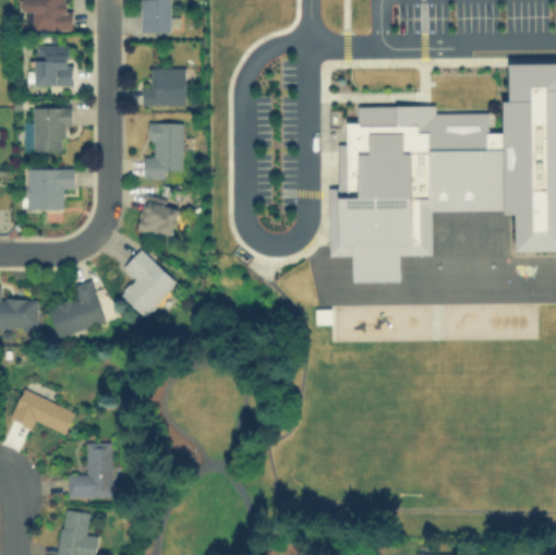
[(74,32),(74,9),(67,9),(67,0),(24,0),(24,32),(74,32)]
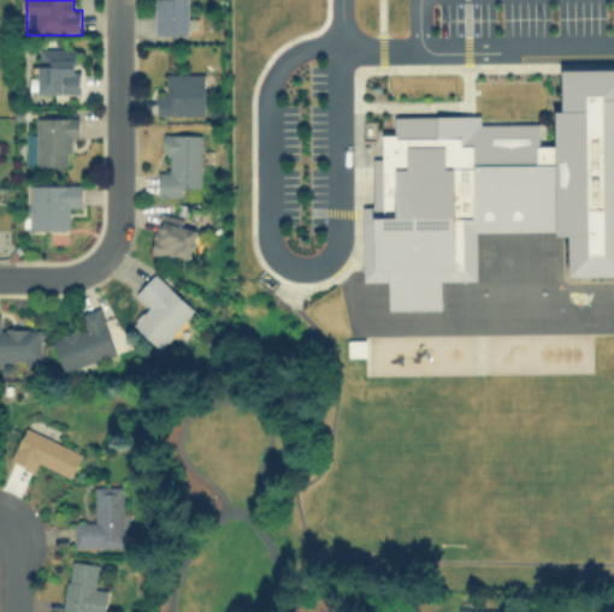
[(155,0),(155,37),(200,37),(200,18),(188,18),(188,0),(155,0)]
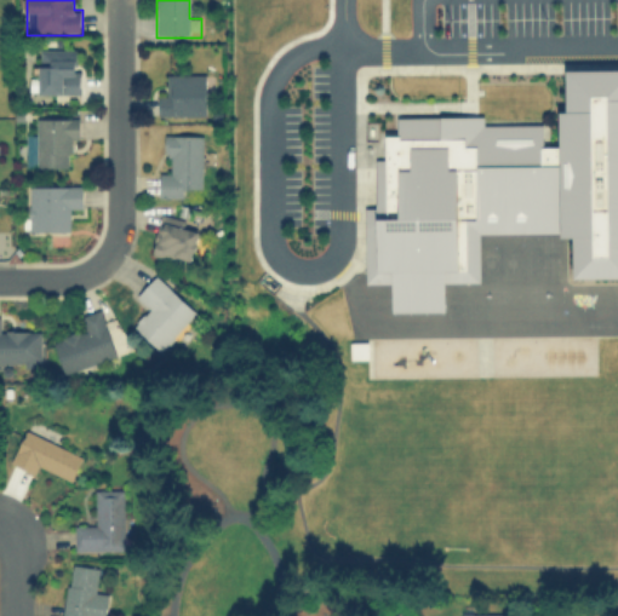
[(80,97),(80,52),(39,51),(38,97),(80,97)]
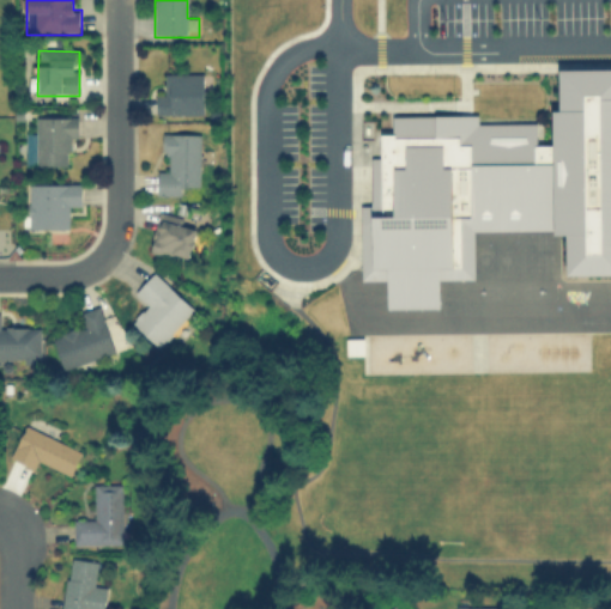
[(610,276),(569,276),(568,238),(557,238),(556,232),(476,233),(477,281),(439,281),(440,311),(389,311),(388,282),(364,282),(363,208),(374,208),(373,160),(383,160),(383,136),(395,136),(395,119),(479,117),(479,126),(540,125),(540,148),(555,147),(555,114),(562,113),(561,72),(610,71),(610,276)]
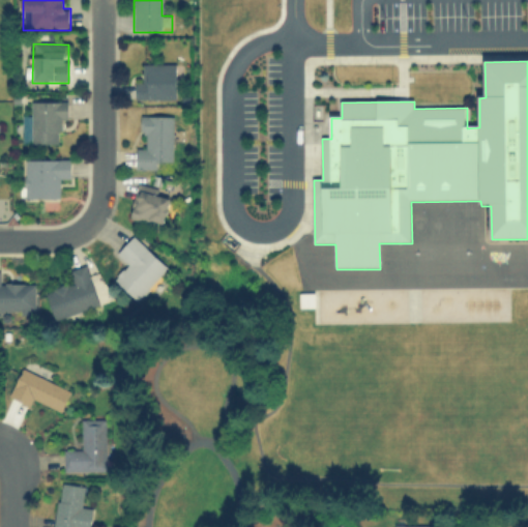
[(144,80),(136,80),(136,100),(176,100),(176,65),(144,65),(144,80)]
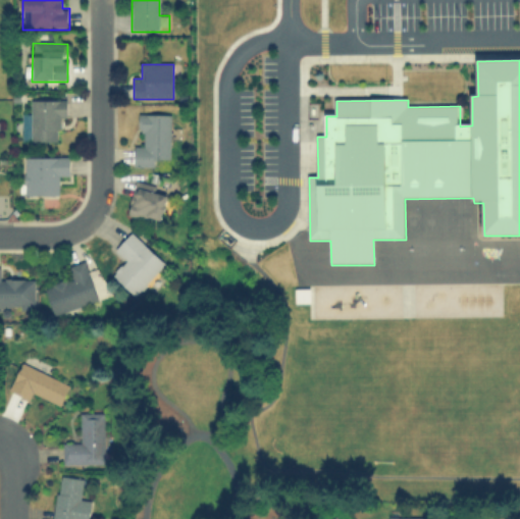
[(33,102),(33,115),(23,115),(23,143),(61,143),(61,132),(66,132),(66,102),(33,102)]
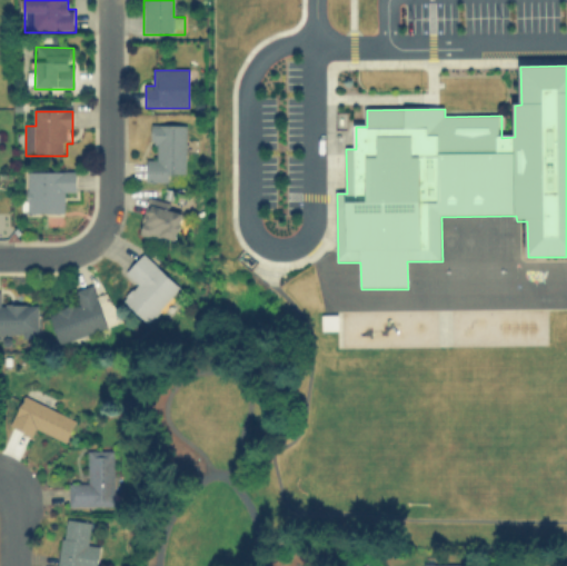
[(147,160),(147,184),(171,184),(171,174),(186,174),(187,127),(150,126),(149,147),(157,147),(157,160),(147,160)]
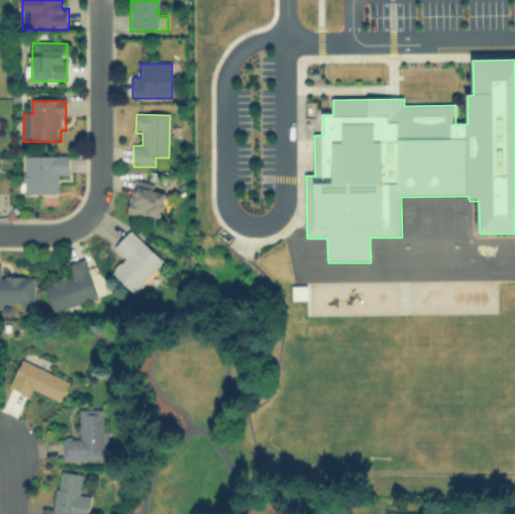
[(25,194),(58,194),(58,180),(69,180),(69,158),(25,158),(25,194)]
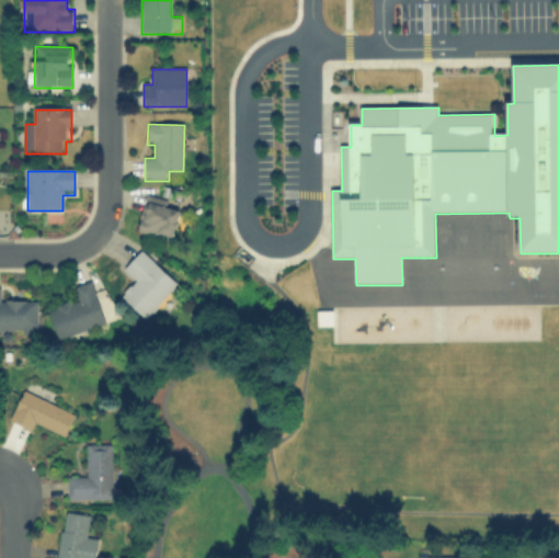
[(138,232),(172,241),(182,206),(147,196),(138,232)]
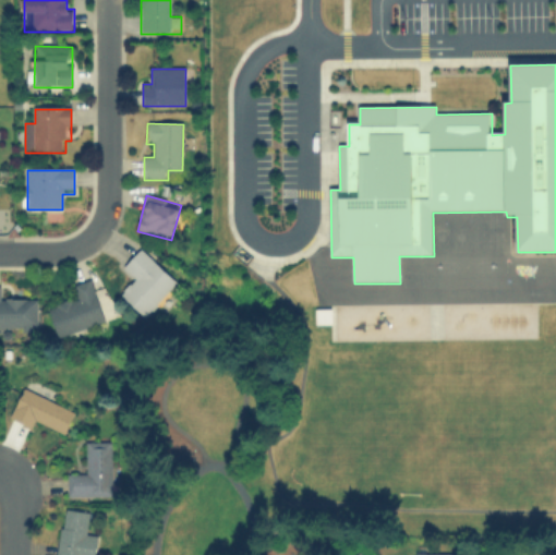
[(124,268),(135,278),(119,294),(145,320),(178,284),(142,250),(124,268)]
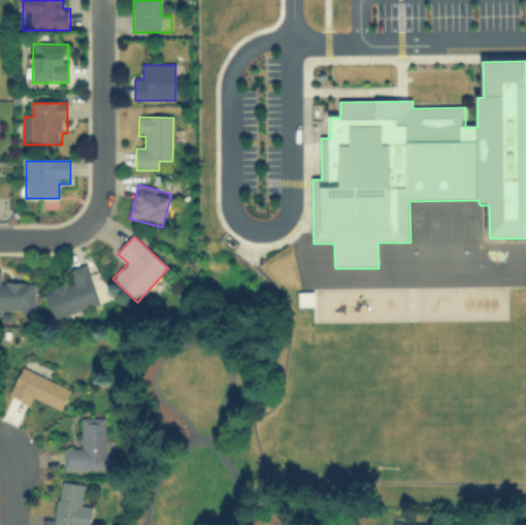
[(87,265),(69,271),(72,283),(45,291),(55,320),(99,306),(87,265)]
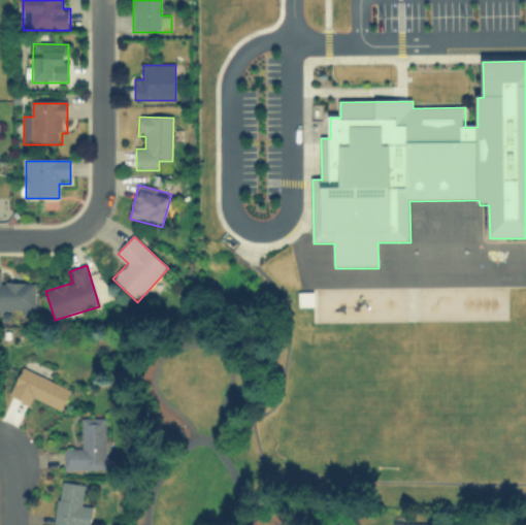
[(0,312),(36,312),(36,285),(2,285),(2,273),(0,273),(0,312)]
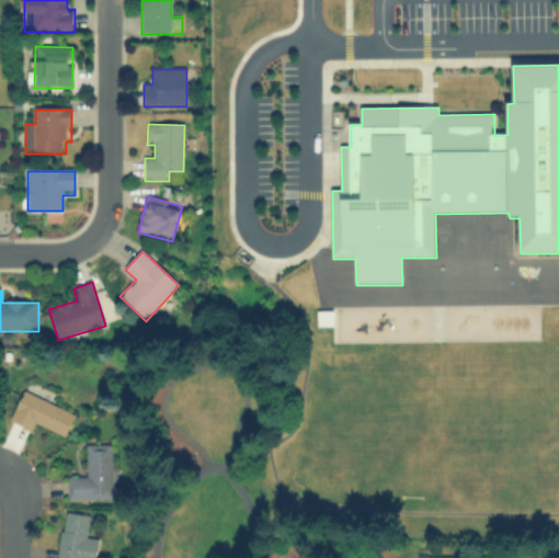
[(319,312),(335,311),(335,326),(319,327),(319,312)]
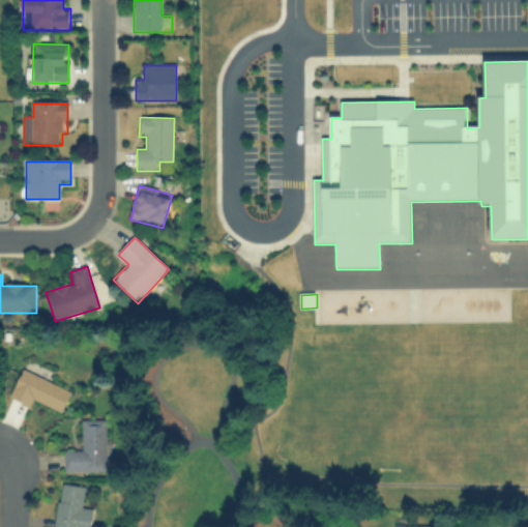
[(10,398),(32,407),(35,401),(62,413),(71,392),(23,371),(10,398)]
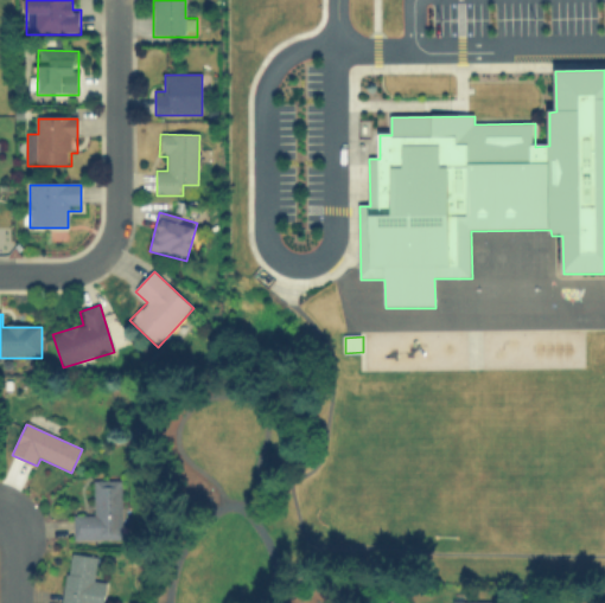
[(95,517),(75,517),(75,541),(123,541),(123,481),(95,481),(95,517)]
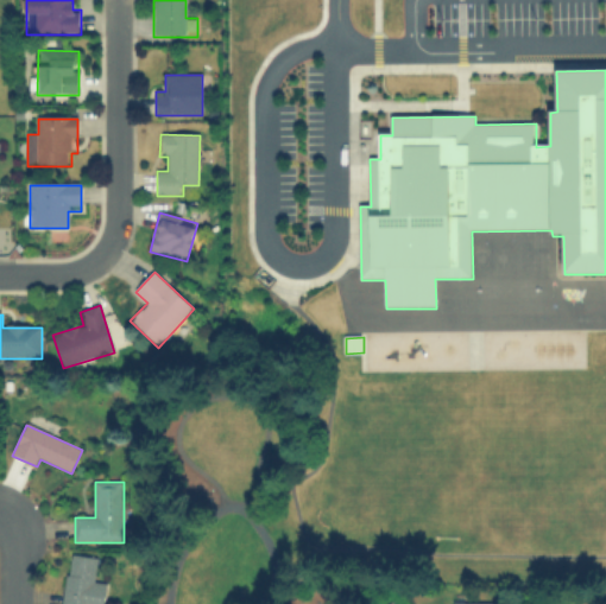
[(105,603),(107,585),(94,583),(98,559),(70,555),(63,603),(105,603)]
